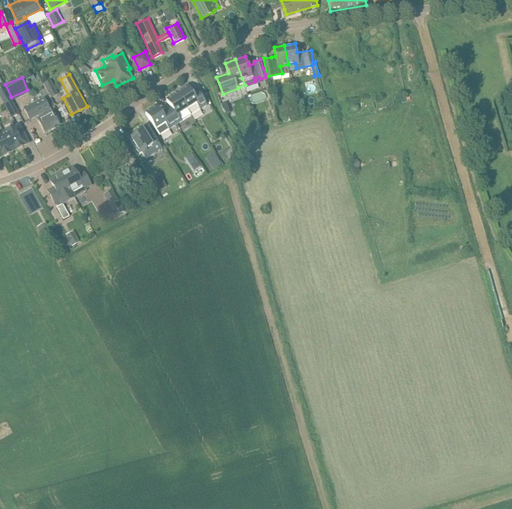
[(43,81),(51,96),(58,92),(50,78),(43,81)]
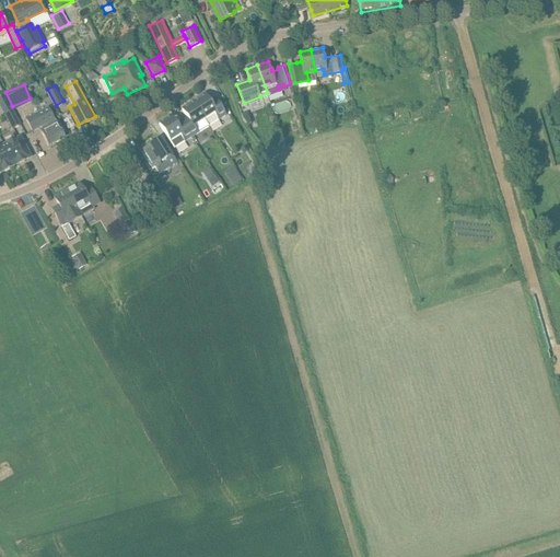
[(211,103),(205,93),(194,100),(209,124),(225,113),(217,100),(211,103)]
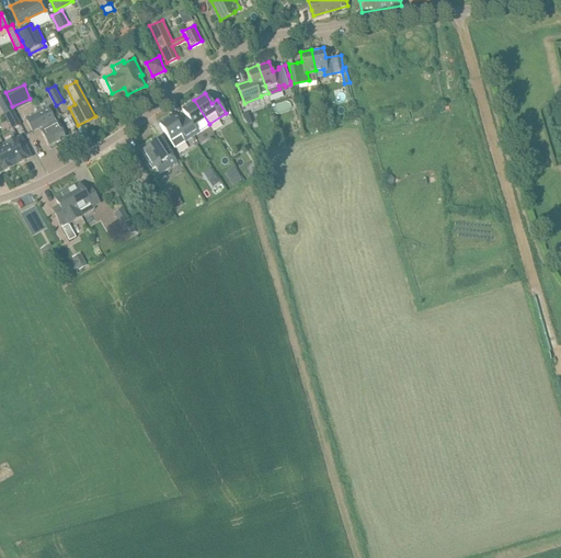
[(209,124),(194,100),(182,107),(189,118),(183,122),(192,135),(209,124)]
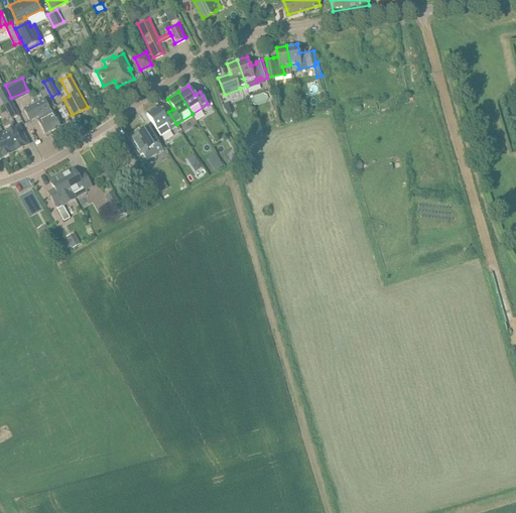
[(43,97),(23,107),(30,119),(37,115),(38,117),(37,118),(44,132),(58,125),(43,97)]
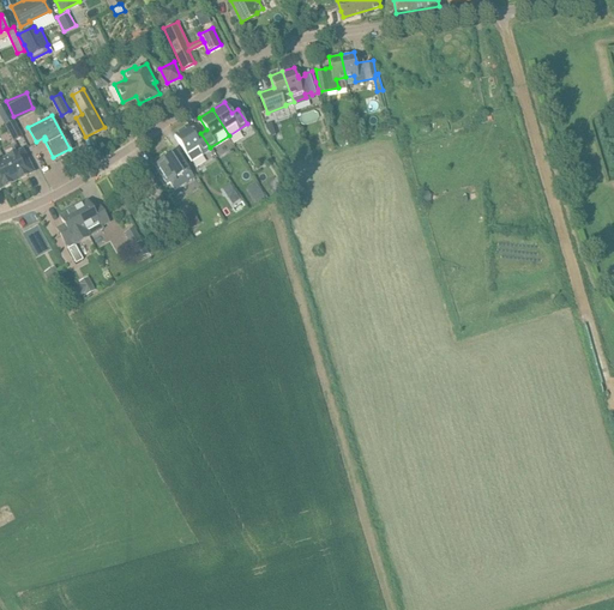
[(5,124),(13,139),(22,134),(13,119),(5,124)]
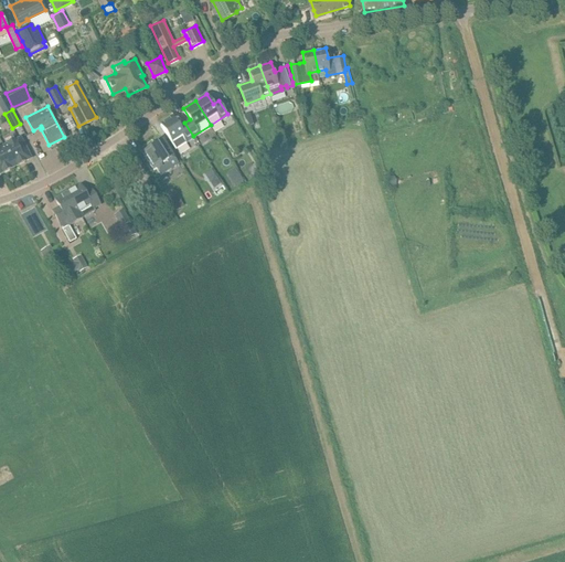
[(244,114),(245,118),(249,124),(254,123),(249,112),(244,114)]
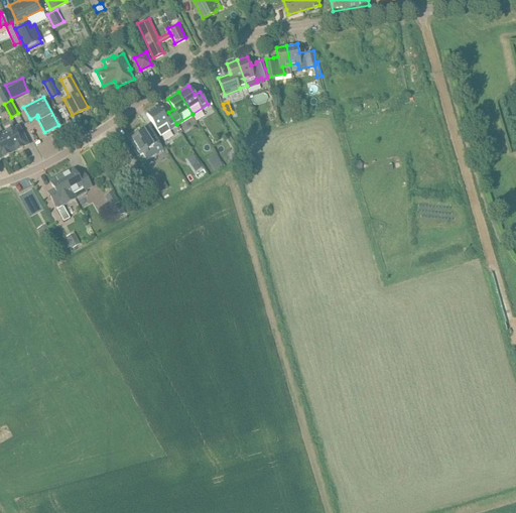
[(157,105),(146,112),(160,134),(176,124),(168,112),(163,115),(157,105)]
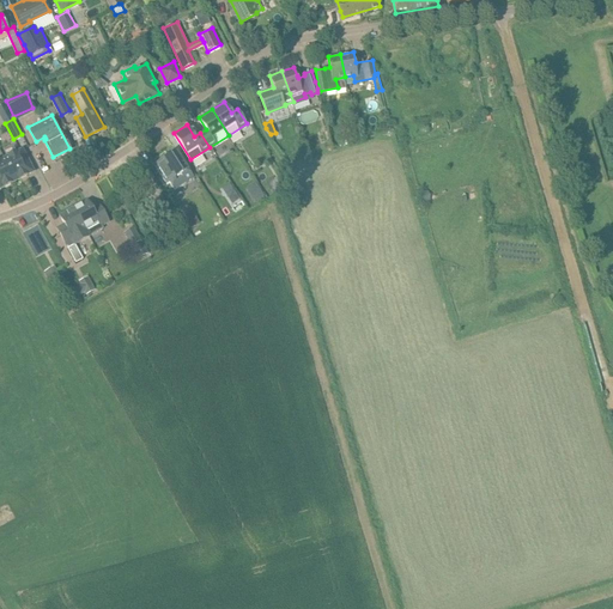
[(8,156),(5,158),(14,177),(18,175),(19,177),(28,174),(26,171),(31,169),(22,150),(17,152),(16,150),(7,153),(8,156)]
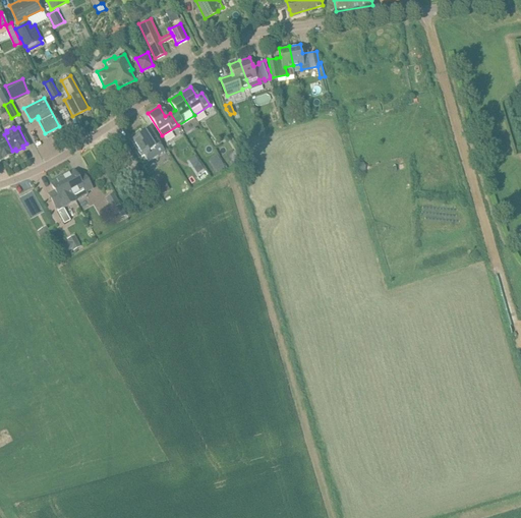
[(151,127),(146,130),(145,130),(131,138),(141,155),(145,153),(148,159),(164,149),(151,127)]
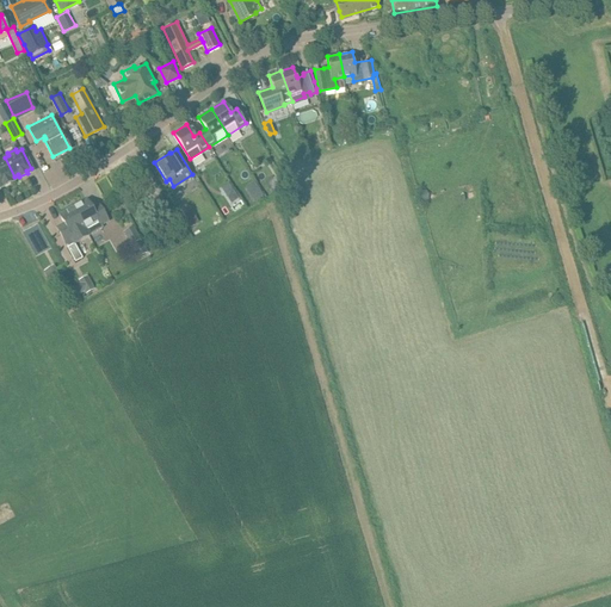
[(11,179),(14,177),(5,158),(0,160),(0,158),(0,183),(2,183),(4,185),(11,180),(11,179)]
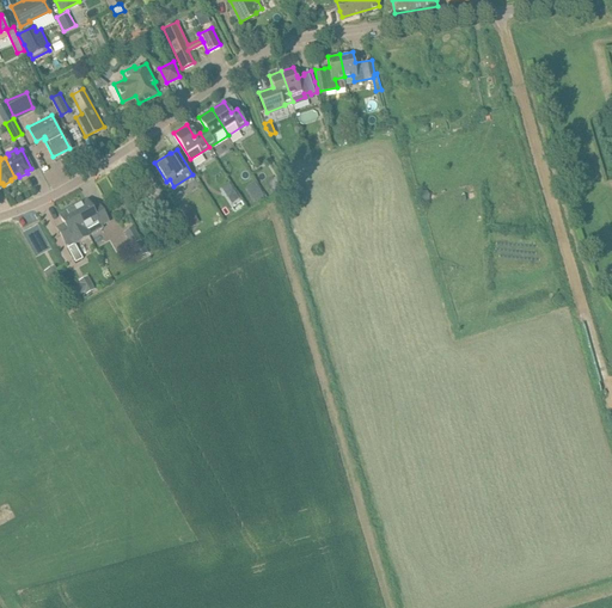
[(255,179),(249,184),(252,190),(259,186),(255,179)]
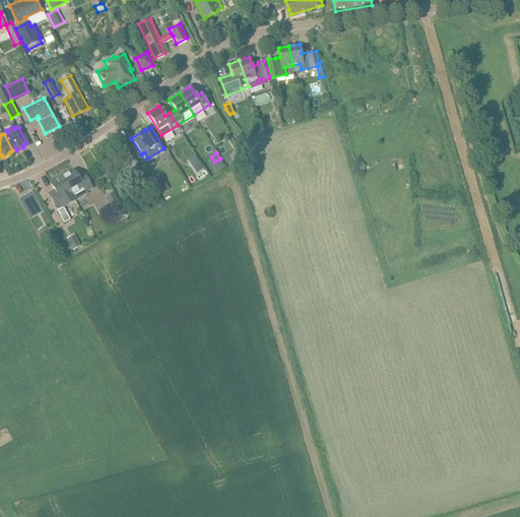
[(147,163),(141,166),(153,184),(158,181),(147,163)]
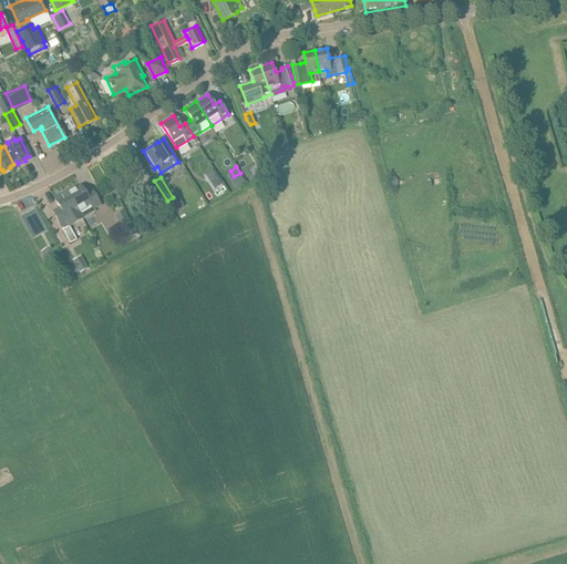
[(100,204),(91,187),(84,192),(81,185),(69,192),(82,217),(95,209),(93,207),(100,204)]
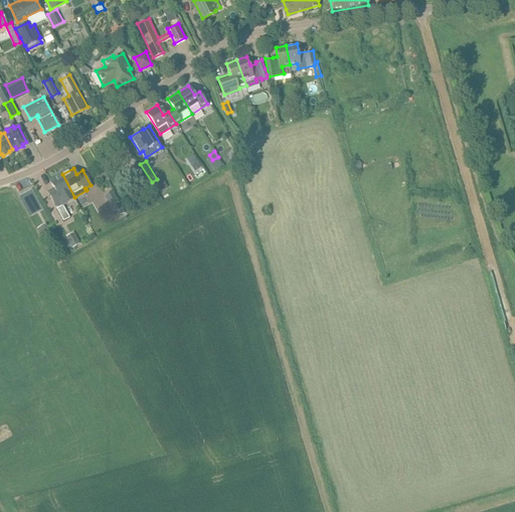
[(54,187),(48,190),(55,204),(61,201),(62,203),(74,197),(62,174),(50,181),(54,187)]
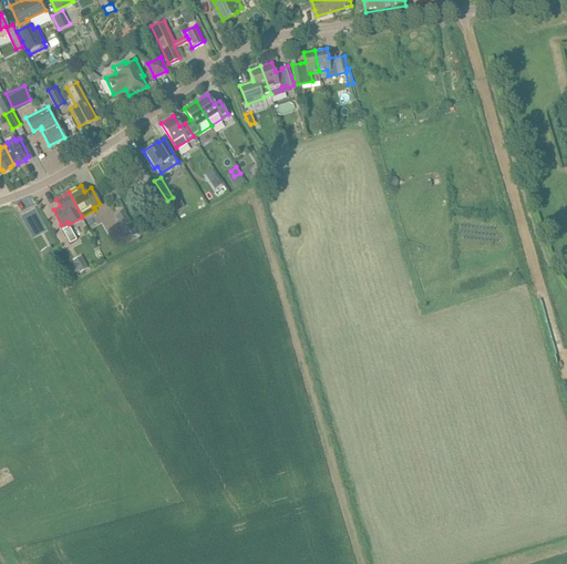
[(115,213),(124,227),(132,223),(123,208),(115,213)]
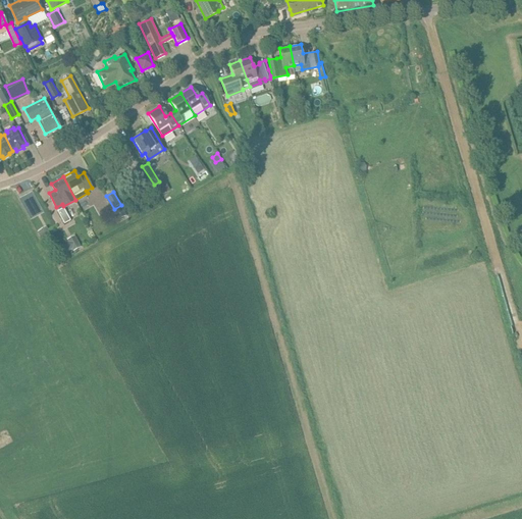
[(126,215),(121,205),(114,209),(112,211),(117,220),(126,215)]
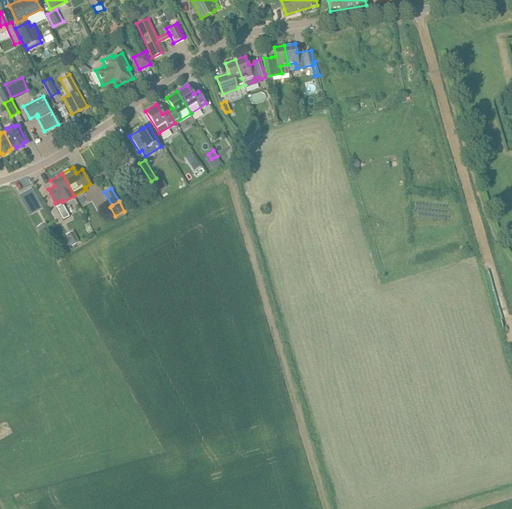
[(62,203),(56,206),(63,218),(69,215),(62,203)]
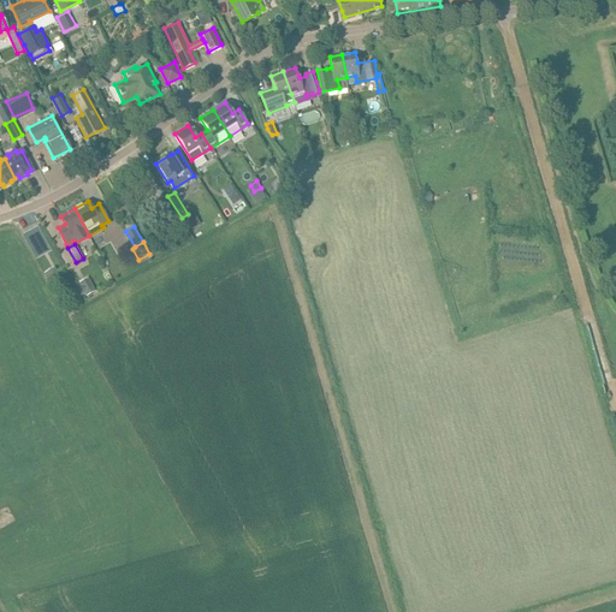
[(52,267),(45,272),(48,279),(57,274),(52,267)]
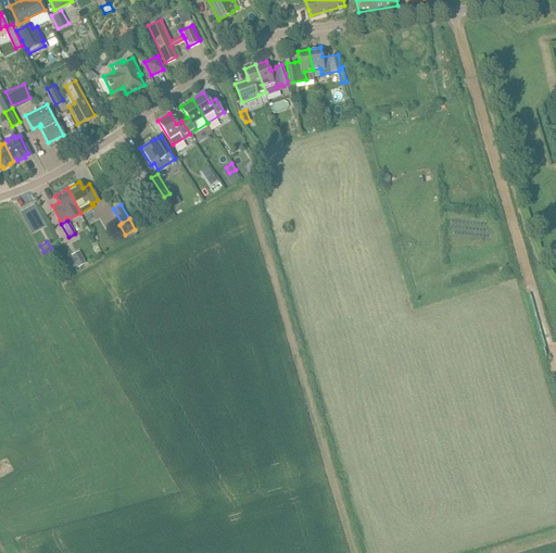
[(73,255),(66,259),(70,266),(76,263),(78,265),(86,261),(81,253),(79,249),(72,253),(73,255)]
